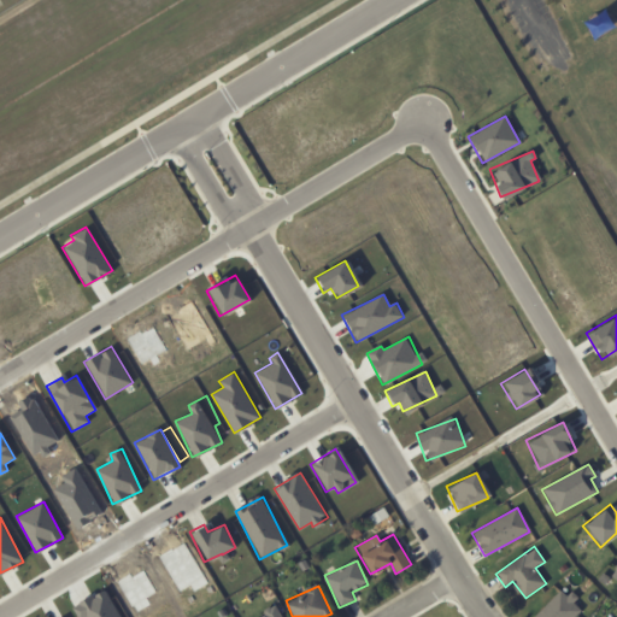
[(533,616),(574,616),(582,607),(562,588),(533,616)]
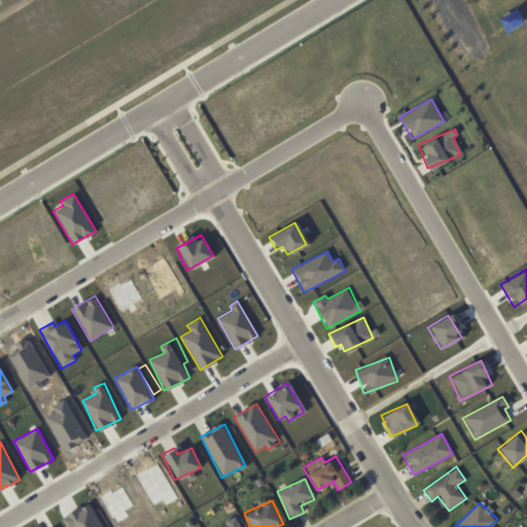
[(241,526),(237,516),(223,522),(225,526),(224,526),(241,526)]
